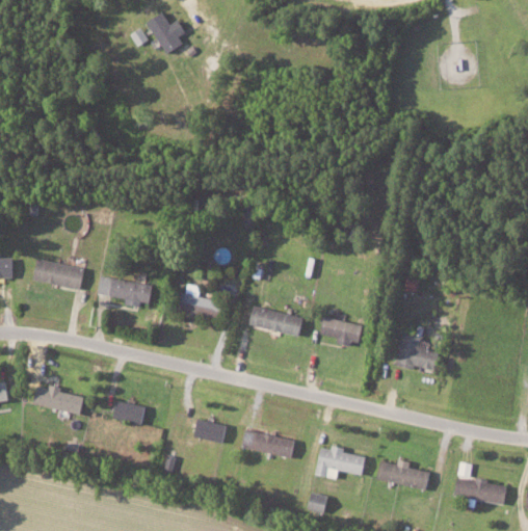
[(178,36),(185,31),(177,19),(170,24),(161,10),(144,21),(166,53),(182,43),(178,36)]
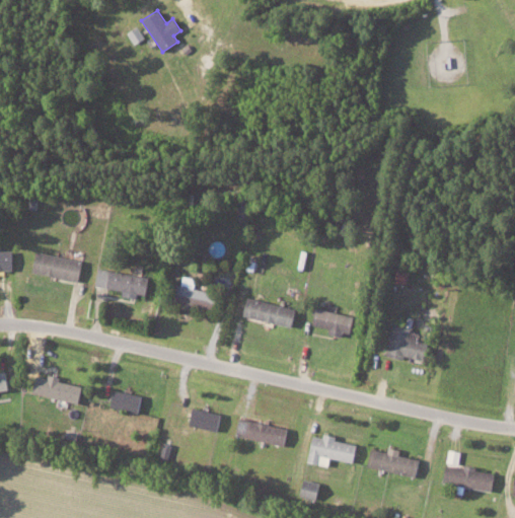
[(11,251),(0,250),(0,270),(11,270),(11,251)]
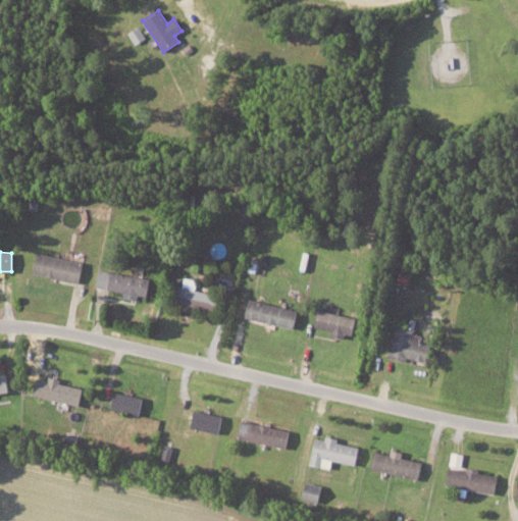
[(82,260),(33,255),(31,276),(79,281),(82,260)]
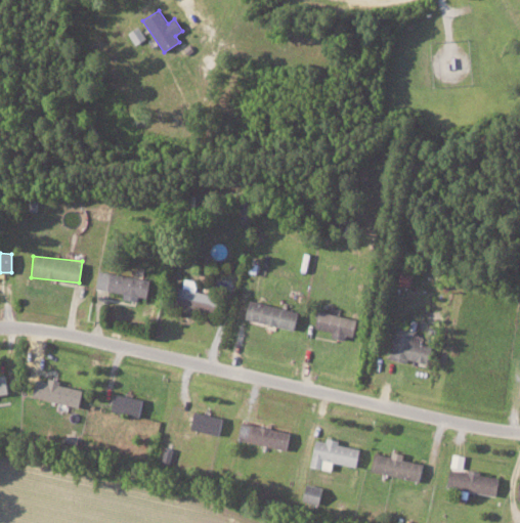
[(149,279),(96,271),(94,291),(146,299),(149,279)]
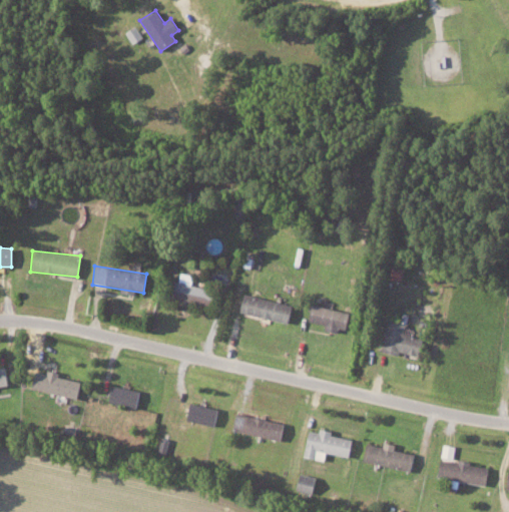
[(189,286),(191,275),(179,273),(175,301),(212,307),(215,290),(189,286)]
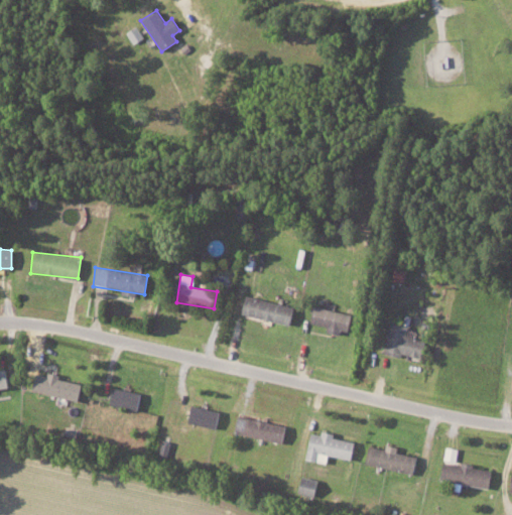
[(290,326),(294,306),(246,296),(242,315),(290,326)]
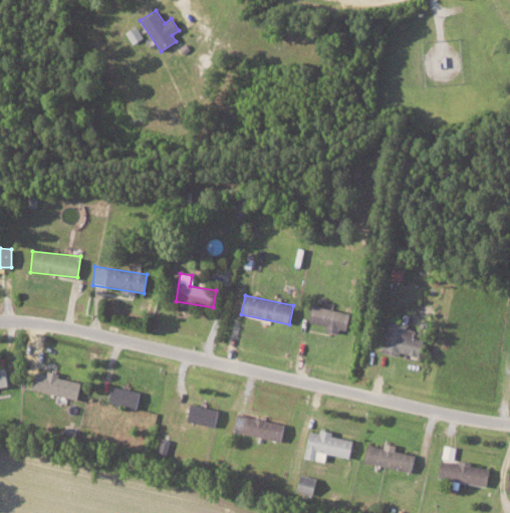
[(325,325),(324,329),(346,332),(349,312),(311,307),(309,322),(325,325)]
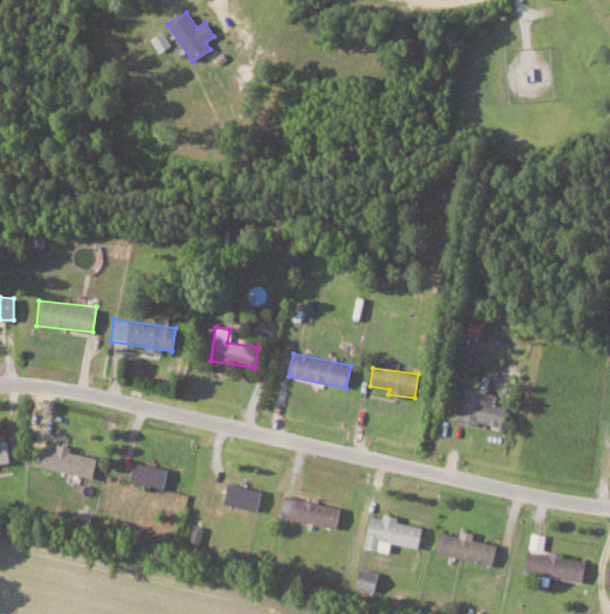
[(456,421),(502,428),(506,405),(483,403),(485,389),(462,386),(456,421)]
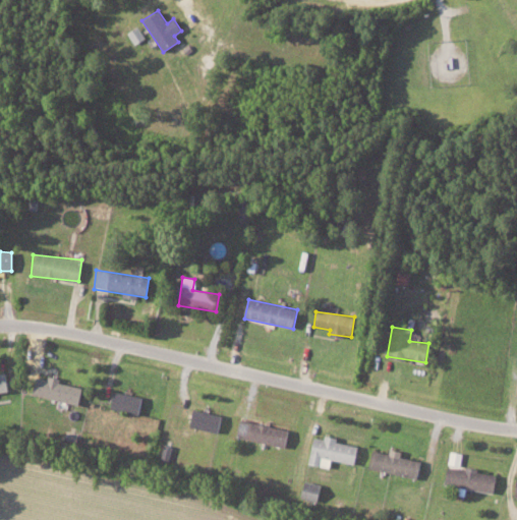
[(0,394),(8,393),(7,373),(0,374),(0,394)]
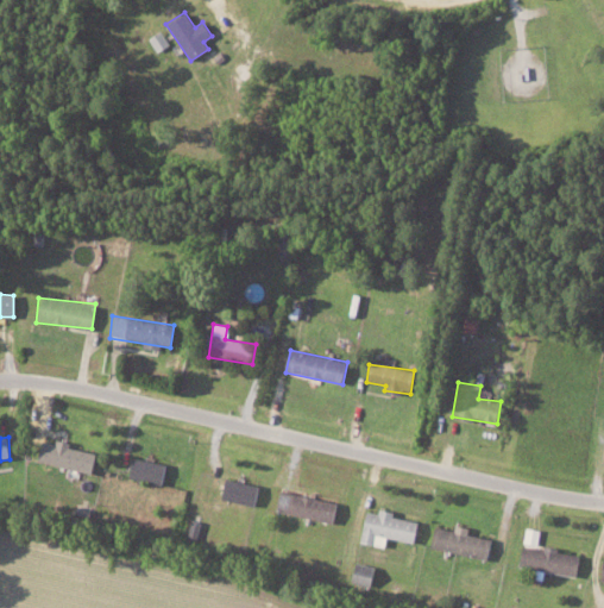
[(68,447),(69,443),(55,440),(55,444),(39,440),(35,461),(92,474),(96,453),(68,447)]
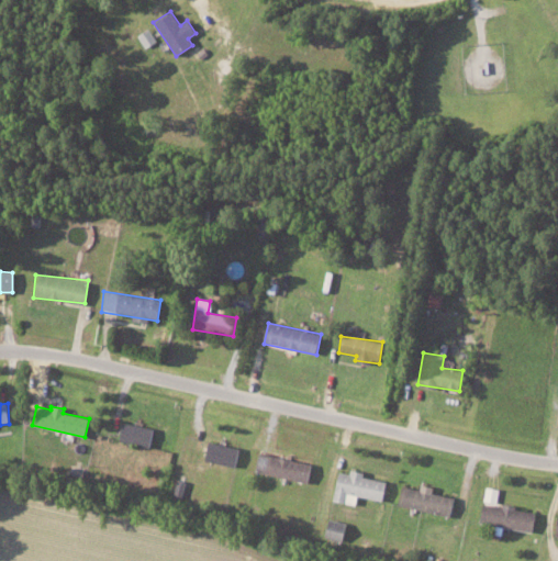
[(120,441),(149,448),(154,429),(123,423),(120,441)]
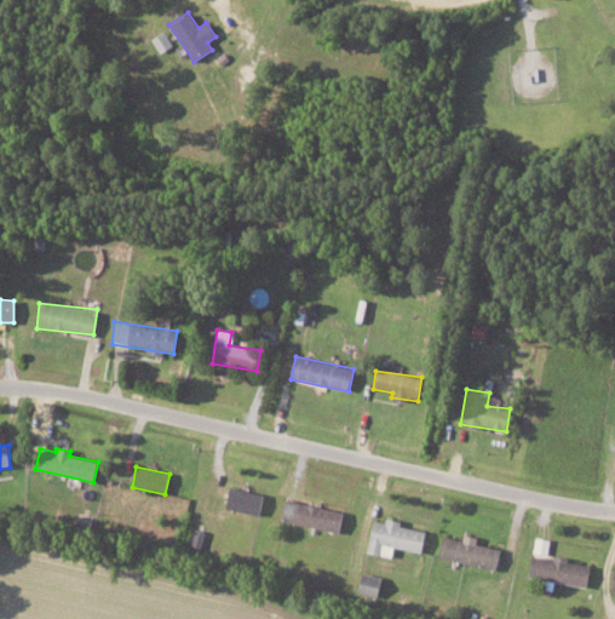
[(222,506),(258,516),(263,496),(228,487),(222,506)]
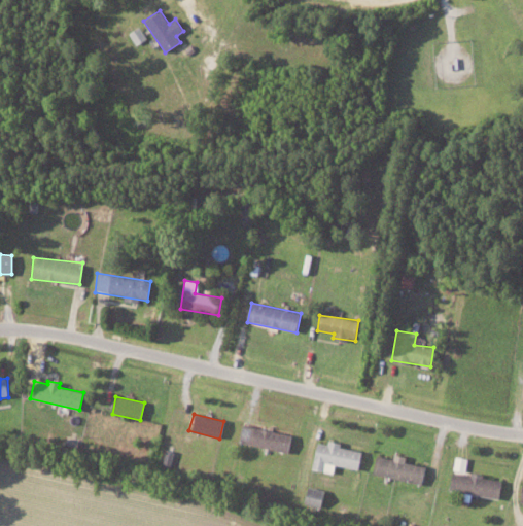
[(288,453),(292,435),(242,424),(238,442),(288,453)]
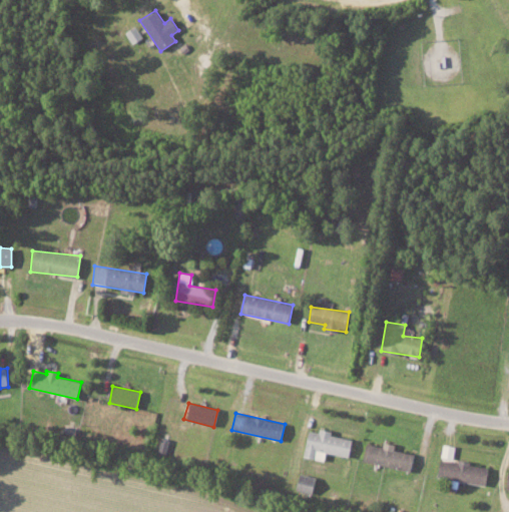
[(352,440),(330,435),(331,432),(318,429),(317,432),(307,430),(302,457),(324,461),(325,453),(348,458),(352,440)]
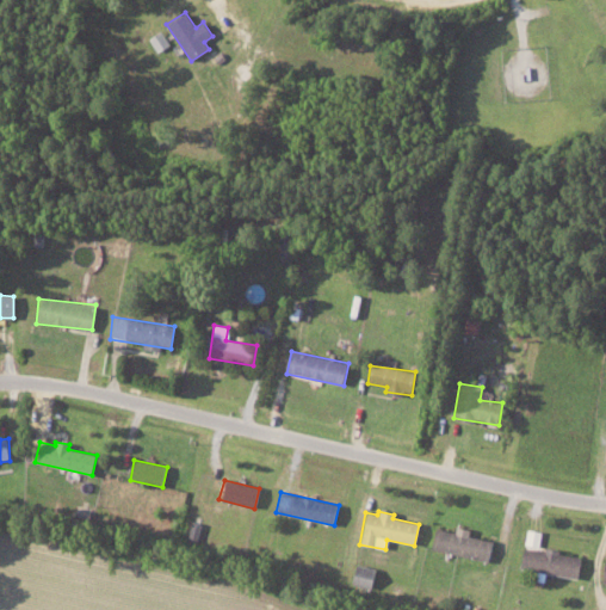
[(469,536),(470,530),(455,528),(453,533),(437,529),(432,550),(489,561),(493,541),(469,536)]
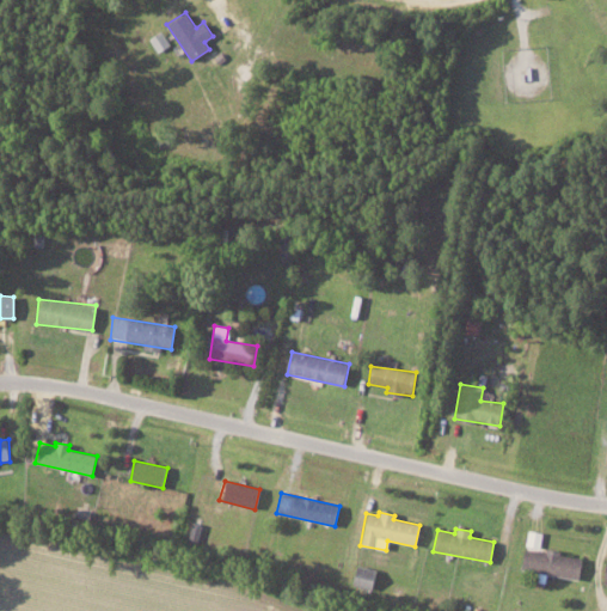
[(522,548),(520,570),(580,579),(583,556),(522,548)]
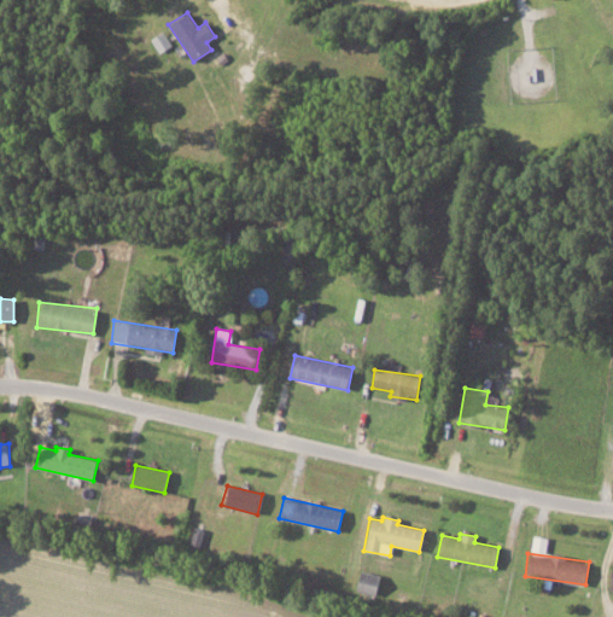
All buildings are outlined.
